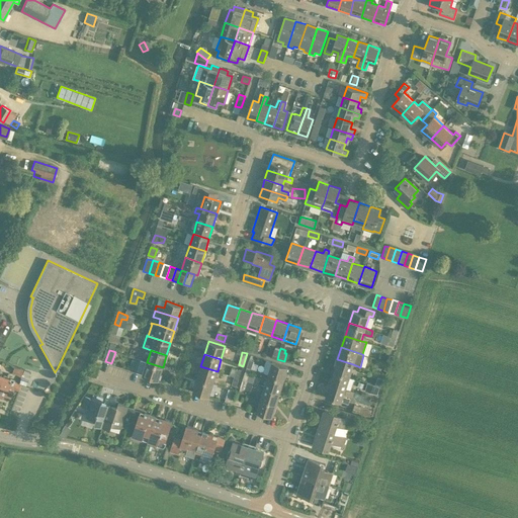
[(349,377),(353,364),(337,359),(333,372),(349,377)]
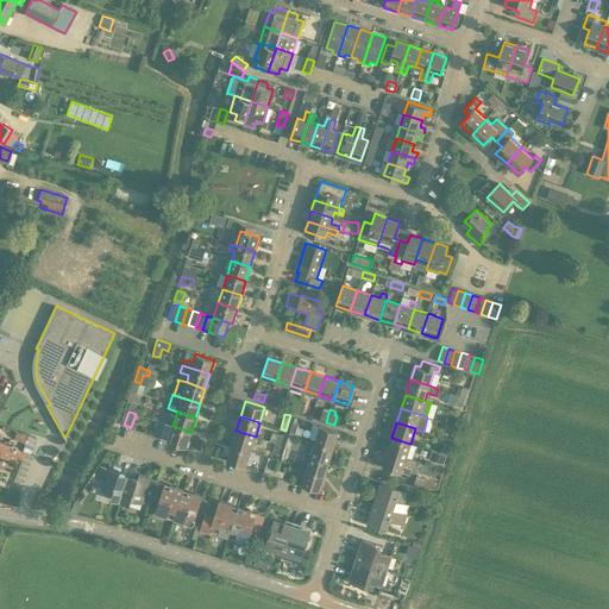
[(192,432),(173,426),(165,424),(161,438),(187,446),(192,432)]
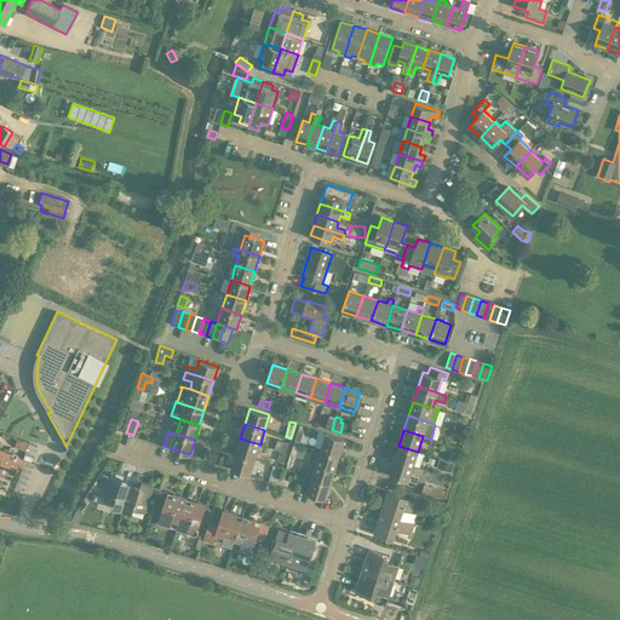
[(326,432),(321,448),(339,454),(344,438),(326,432)]
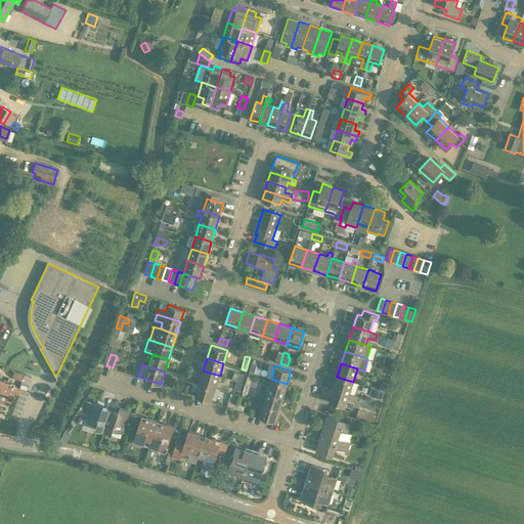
[(200,383),(216,388),(220,376),(203,370),(200,383)]
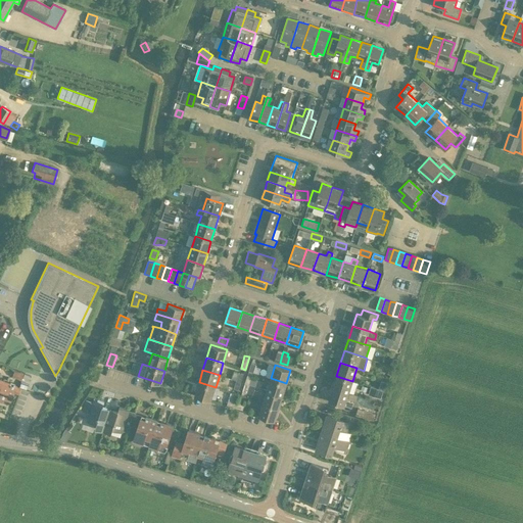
[(21,379),(22,374),(13,371),(12,376),(21,379)]
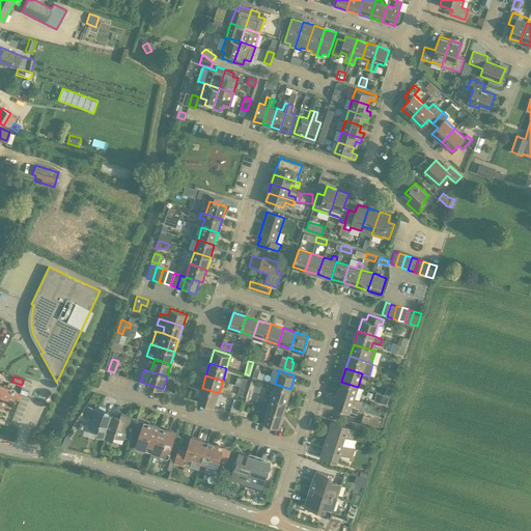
[(354,398),(358,387),(341,382),(337,393),(354,398)]
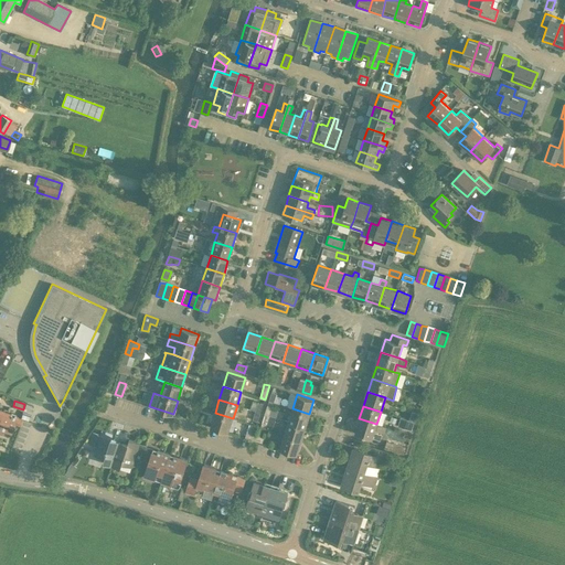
[(292,408),(288,422),(306,427),(309,414),(292,408)]
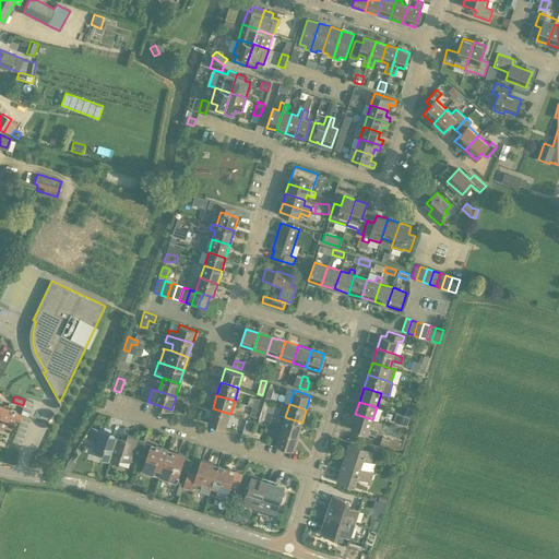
[(19,420),(21,415),(16,413),(0,406),(0,423),(11,427),(14,419),(19,420)]
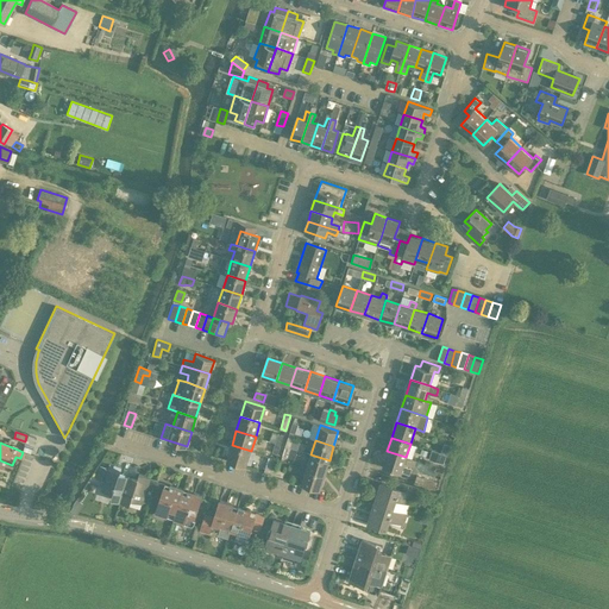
[(246,466),(251,451),(232,445),(227,459),(246,466)]
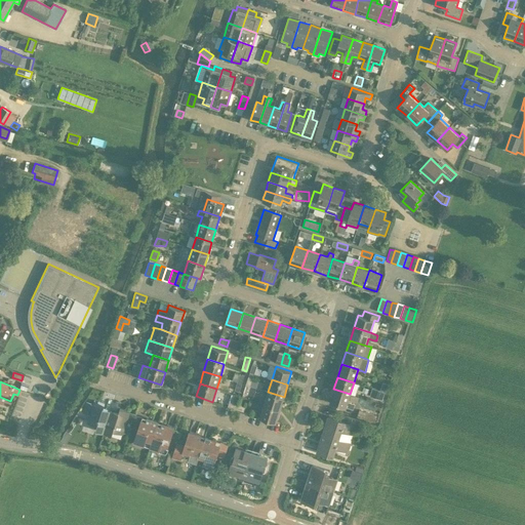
[(348,402),(350,394),(333,389),(329,402),(353,410),(354,404),(348,402)]
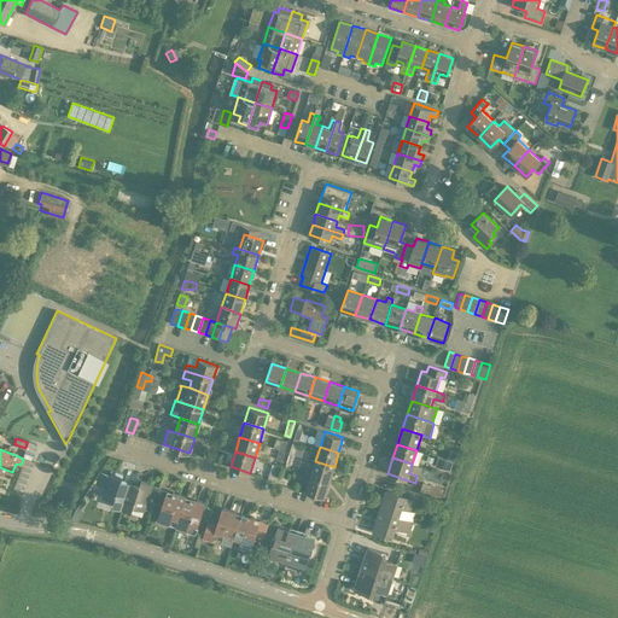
[(438,458),(436,466),(450,471),(453,461),(447,460),(438,458)]
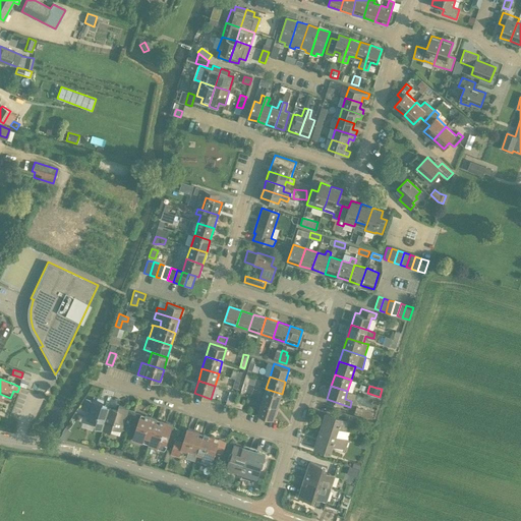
[(278,406),(282,394),(266,389),(262,401),(278,406)]
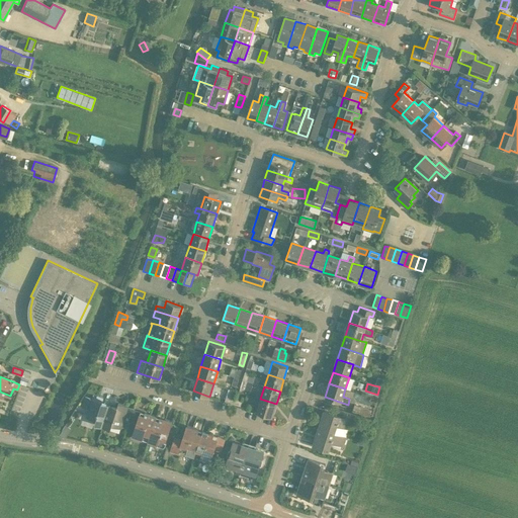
[(233,404),(235,400),(237,392),(229,390),(227,397),(225,401),(233,404)]
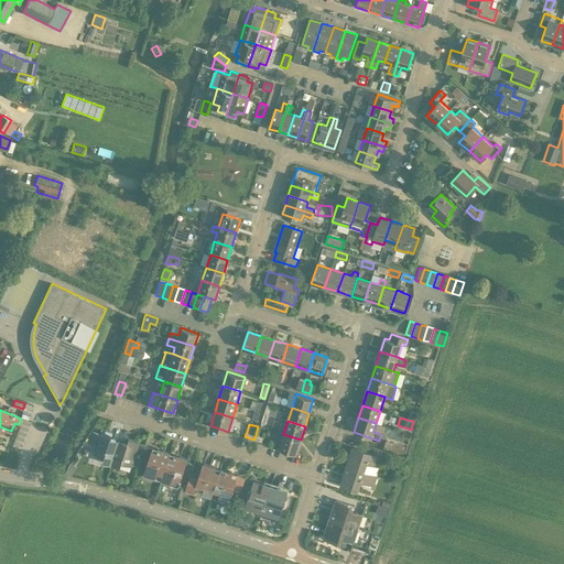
[(104,462),(111,464),(119,440),(111,437),(112,434),(101,431),(100,434),(94,431),(89,443),(97,445),(94,454),(105,457),(104,462)]
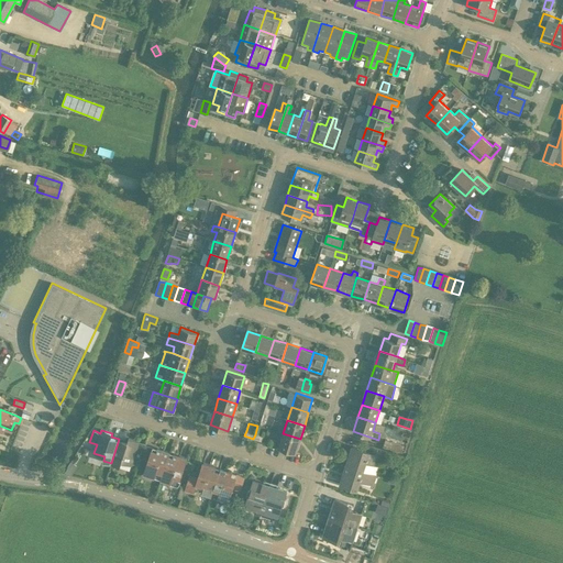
[(296,452),(300,439),(283,433),(278,446),(296,452)]
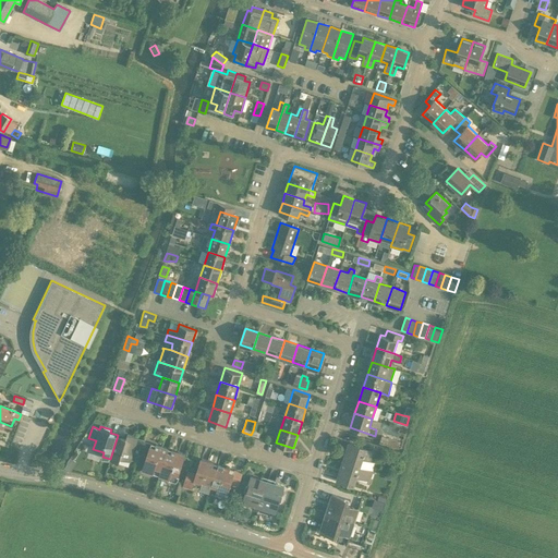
[(118,435),(110,459),(119,462),(120,458),(131,462),(131,459),(137,461),(144,439),(128,435),(126,438),(118,435)]
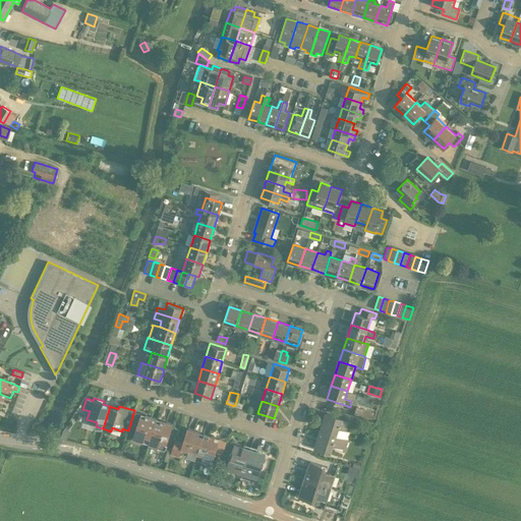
[(373,413),(356,407),(354,413),(371,419),(373,413)]
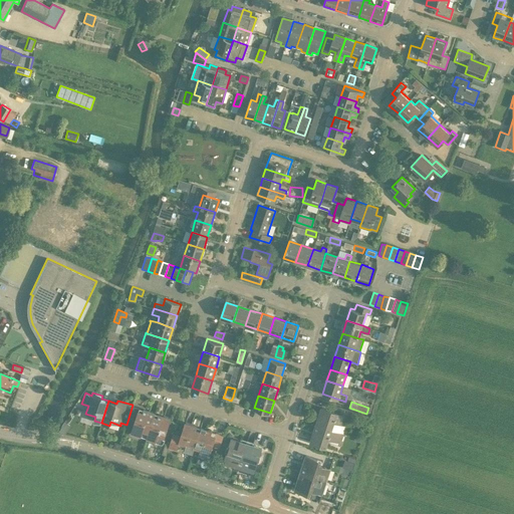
[(330,429),(342,433),(345,425),(348,416),(351,417),(353,412),(339,407),(337,413),(321,408),(316,425),(330,430),(330,429)]
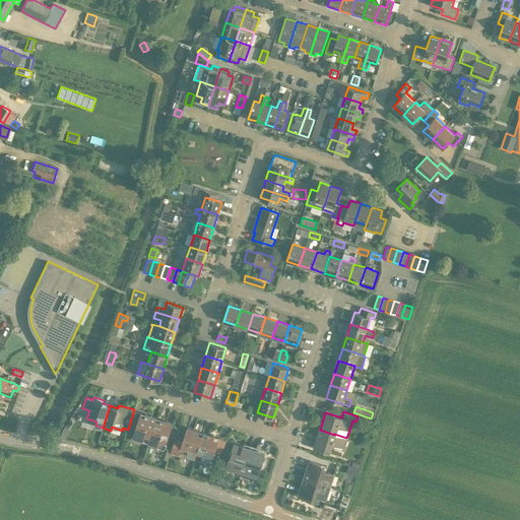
[(149,440),(156,417),(141,412),(133,438),(143,441),(143,438),(149,440)]
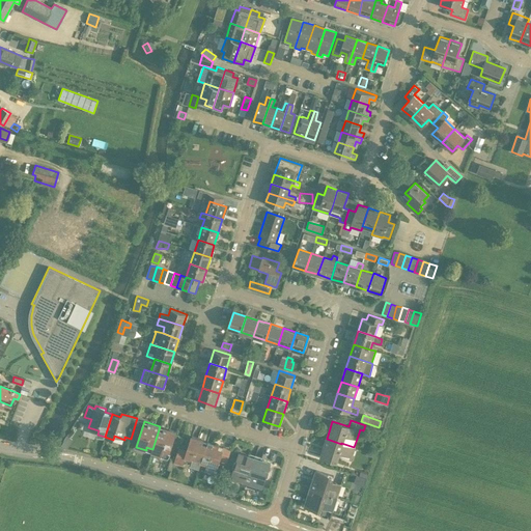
[(261,422),(259,429),(269,432),(271,426),(261,422)]
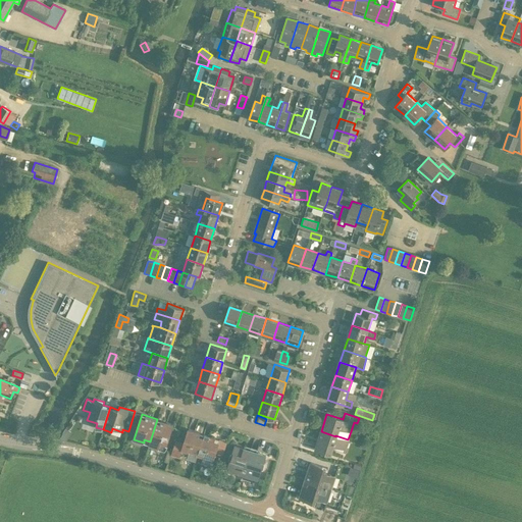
[(150,441),(149,445),(159,448),(158,450),(162,451),(165,451),(166,450),(167,447),(166,447),(171,428),(173,424),(157,419),(150,441)]
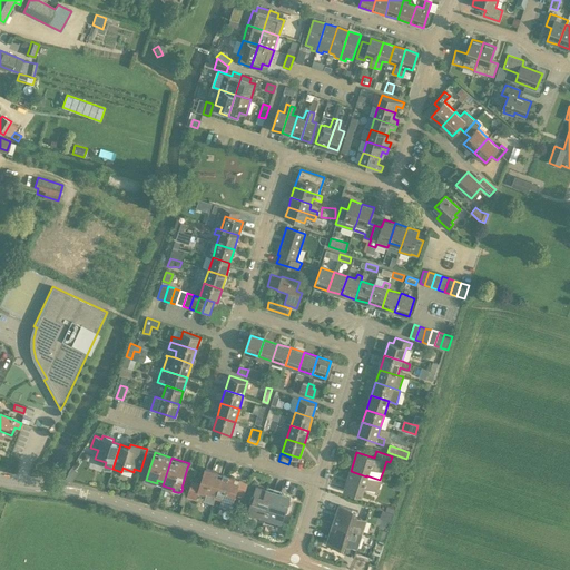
[(214,498),(223,474),(205,469),(200,483),(193,480),(187,497),(196,499),(197,493),(205,495),(204,498),(213,501),(214,498)]
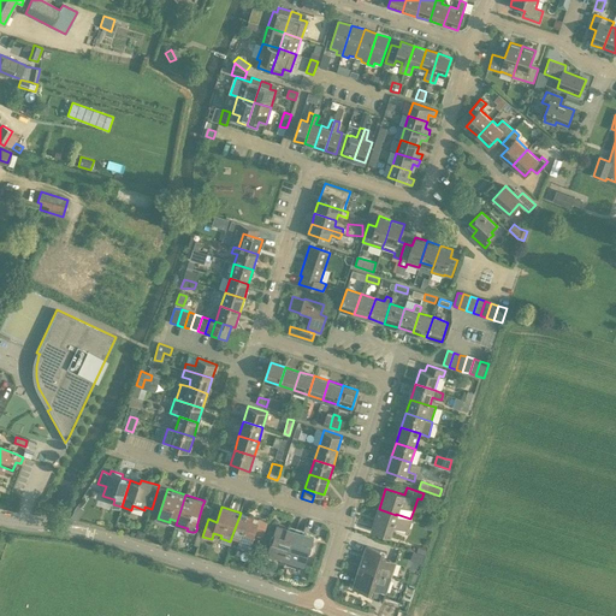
[(407,529),(410,519),(396,514),(396,515),(379,509),(372,529),(390,535),(392,525),(407,529)]
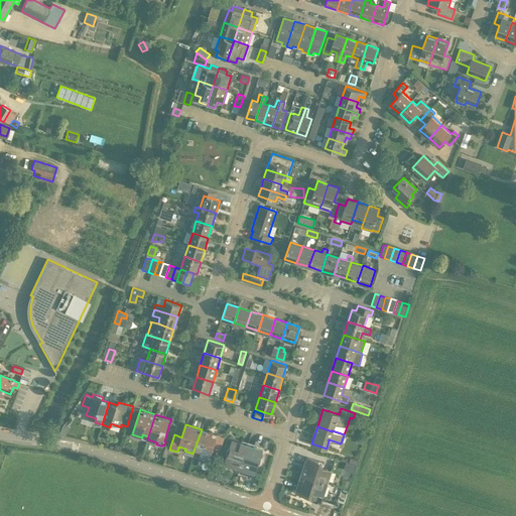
[(202,429),(194,450),(201,453),(200,456),(209,459),(213,446),(221,449),(225,436),(202,429)]
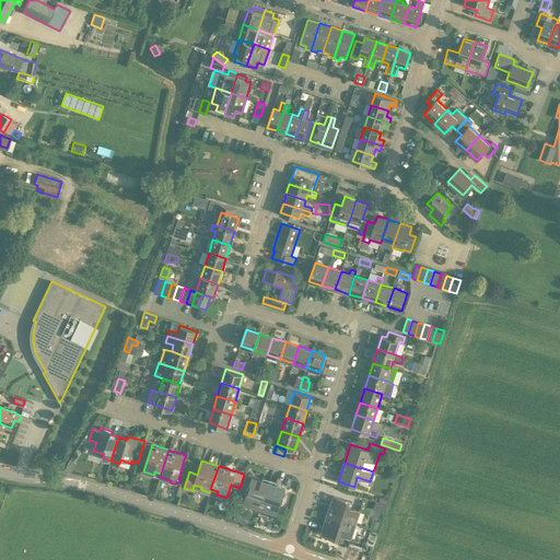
[(260,509),(268,482),(253,478),(245,501),(249,502),(249,505),(260,509)]
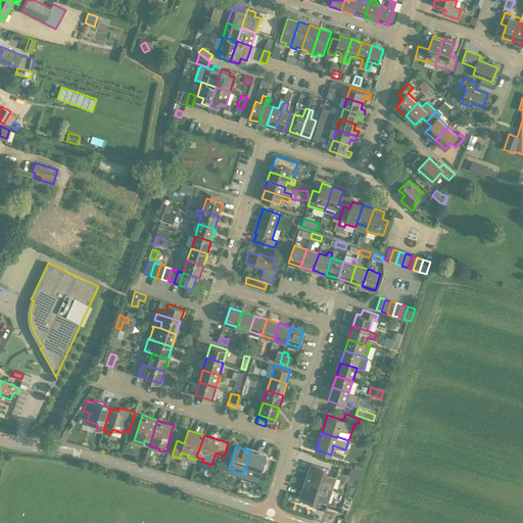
[(266,456),(250,450),(243,475),(253,478),(254,476),(258,477),(266,456)]
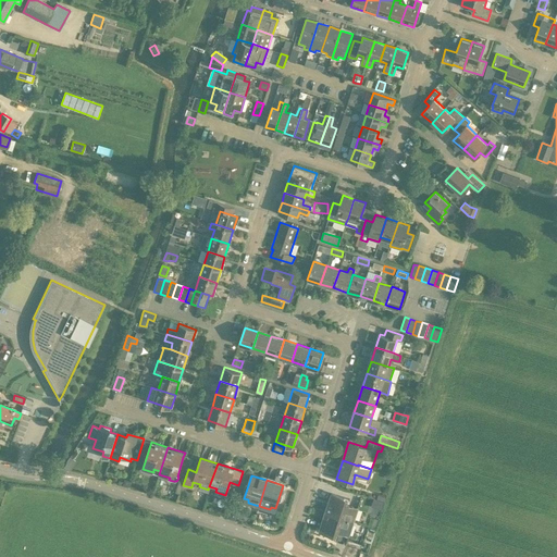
[(325,511),(354,520),(358,507),(346,504),(348,498),(332,493),(325,511)]
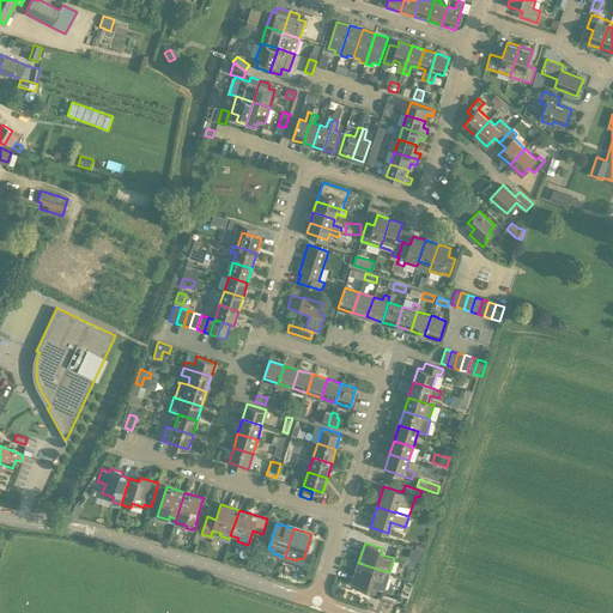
[(420,563),(424,552),(412,550),(410,560),(420,563)]
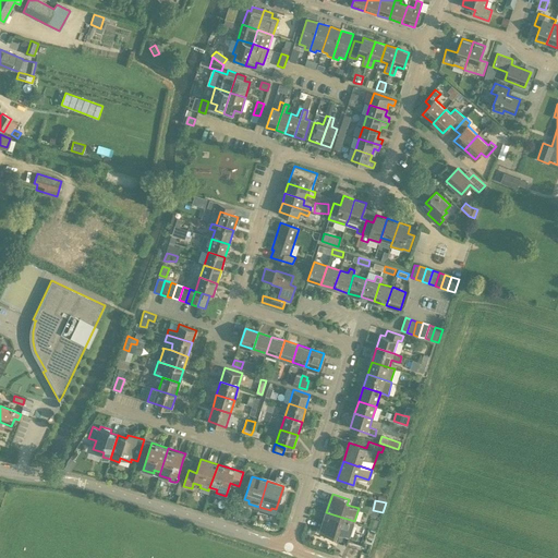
[(350,535),(354,521),(326,512),(320,531),(337,536),(339,531),(350,535)]
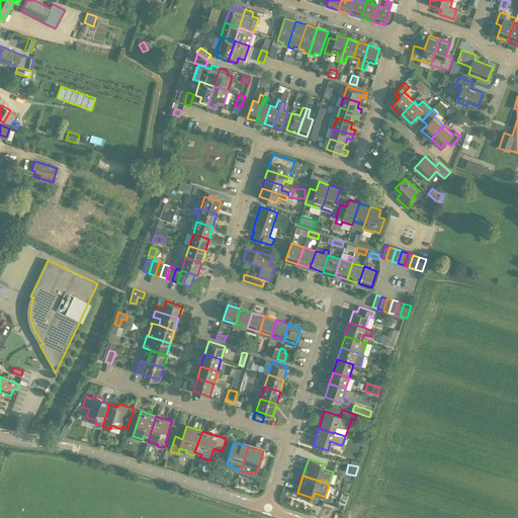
[(345,505),(349,491),(346,490),(342,489),(338,503),(345,505)]
